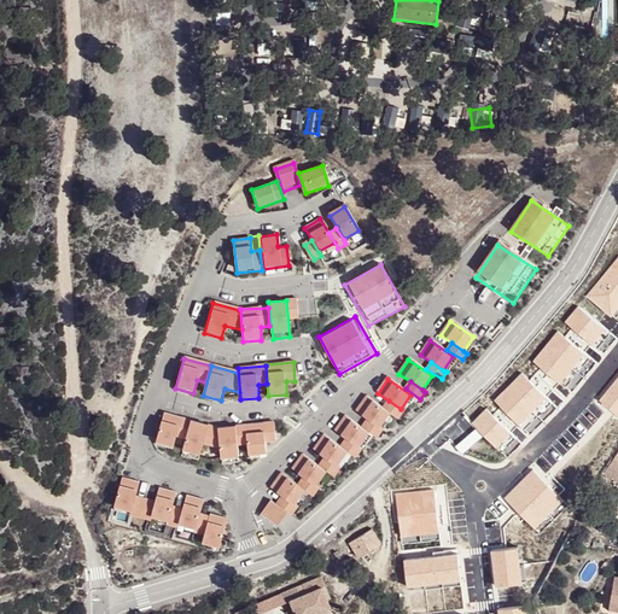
[(389,414),(366,398),(356,413),(367,420),(379,428),(389,414)]
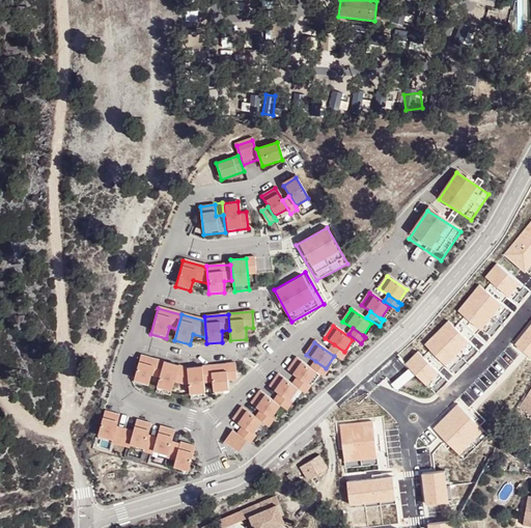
[(344,352),(334,344),(330,351),(343,360),(347,354),(344,352)]
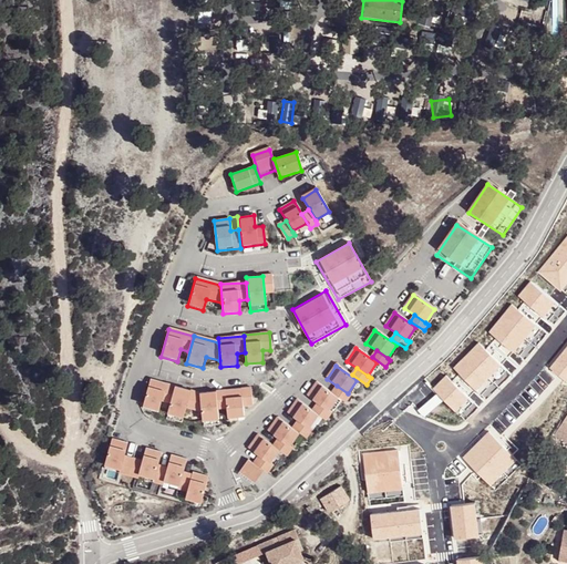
[(148,383),(142,408),(157,411),(161,400),(164,387),(148,383)]
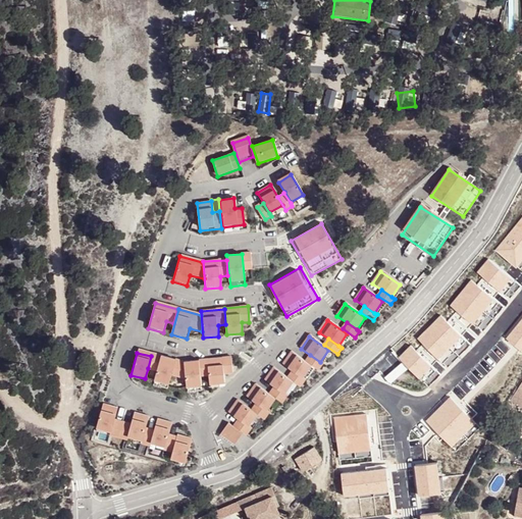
[(151,356),(148,368),(155,369),(158,355),(151,353),(151,356)]
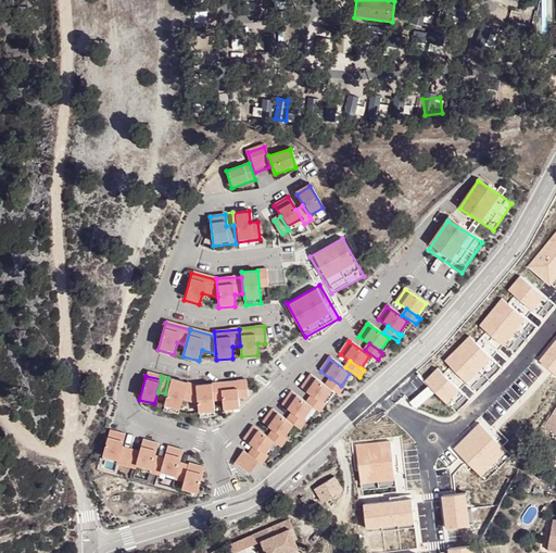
[(331,390),(311,376),(302,389),(312,396),(323,403),(331,390)]
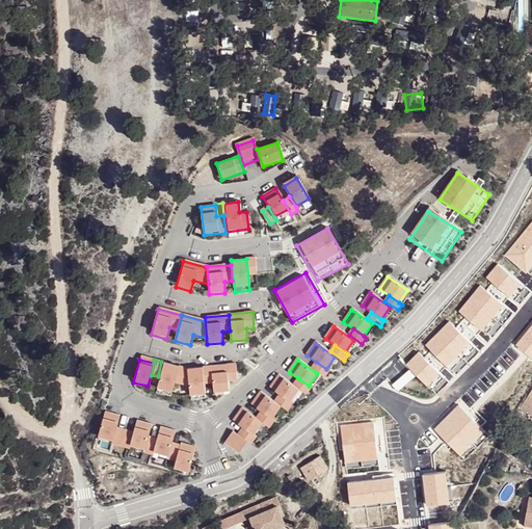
[(162,362),(156,385),(170,389),(175,378),(178,366),(162,362)]
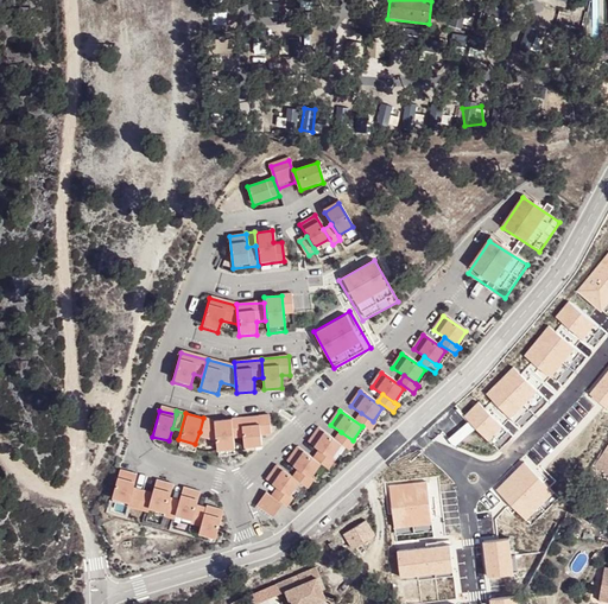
[(373,421),(361,413),(356,420),(372,430),(377,424),(373,421)]
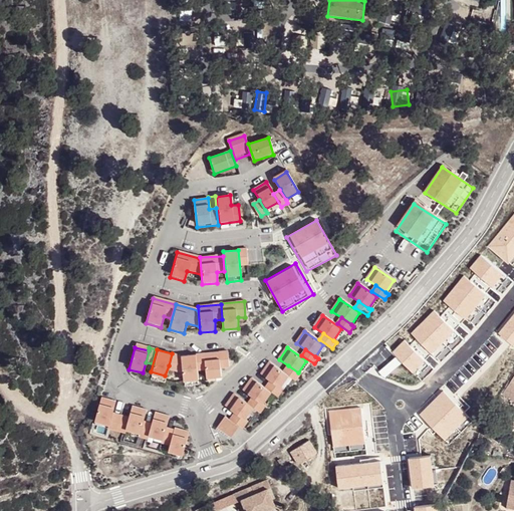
[(172,353),(169,365),(176,366),(180,352),(173,350),(172,353)]
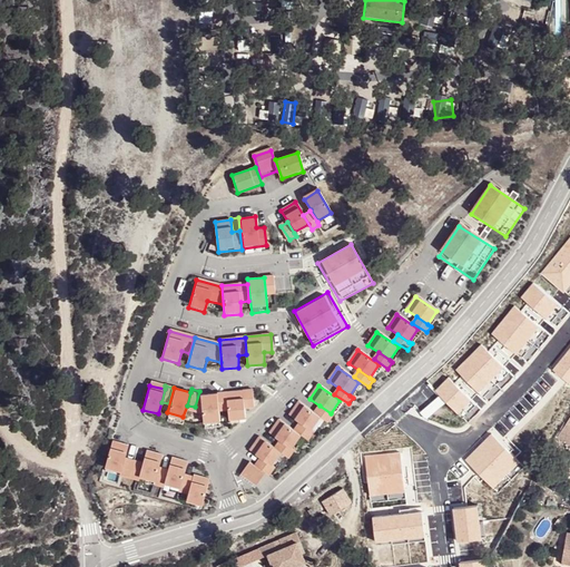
[(243,394),(245,408),(253,407),(251,390),(243,391),(243,394)]
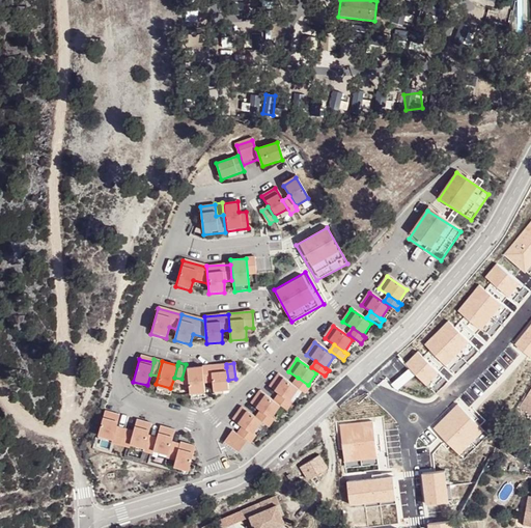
[(202,368),(203,381),(211,380),(210,364),(202,365),(202,368)]
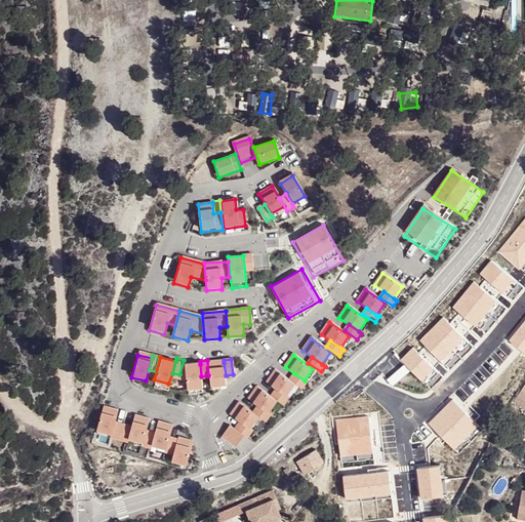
[(209,365),(211,388),(227,387),(226,375),(224,363),(209,365)]
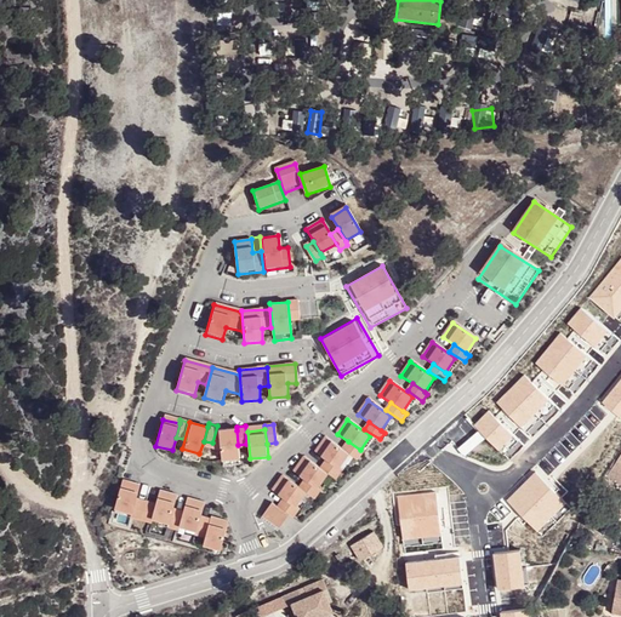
[(218,432),(221,460),(239,458),(238,445),(237,430),(218,432)]
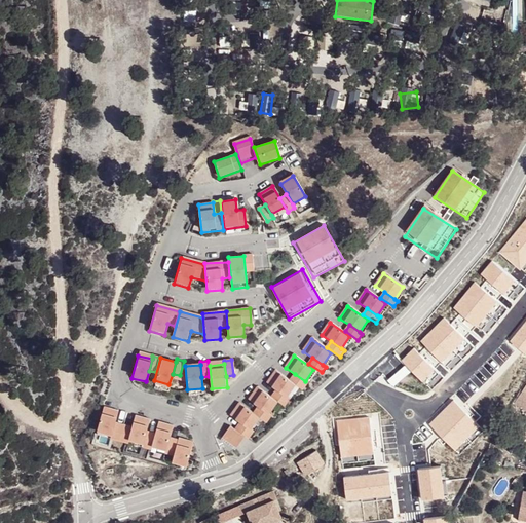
[(295,385),(275,372),(267,384),(276,390),(287,398),(295,385)]
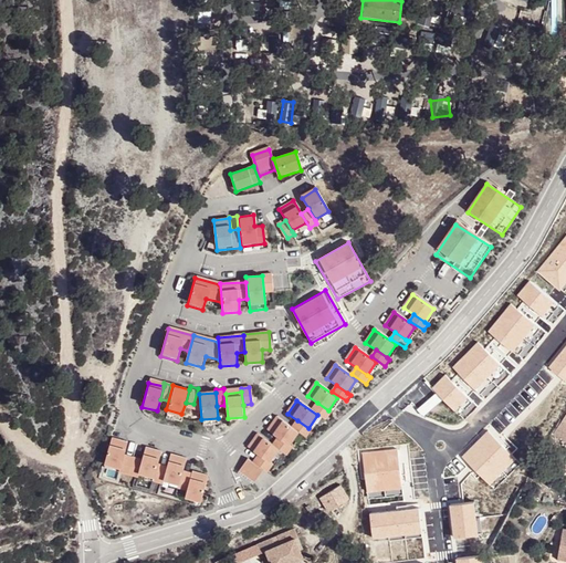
[(328,410),(317,403),(313,409),(326,419),(331,413),(328,410)]
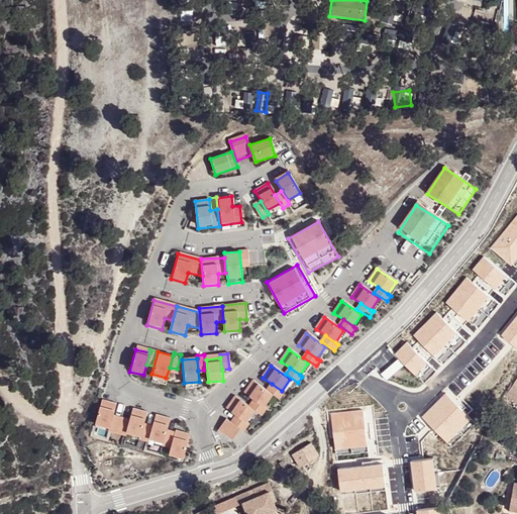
[(272,395),(252,383),(244,394),(253,401),(264,407),(272,395)]
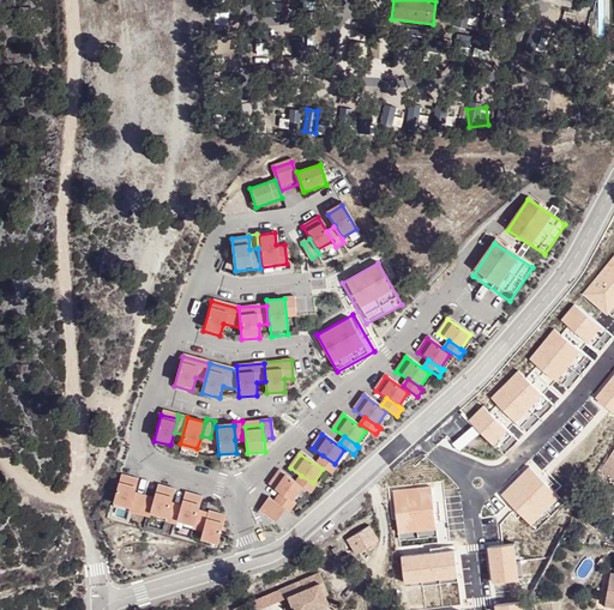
[(335,464),(323,456),(318,463),(333,473),(338,466),(335,464)]
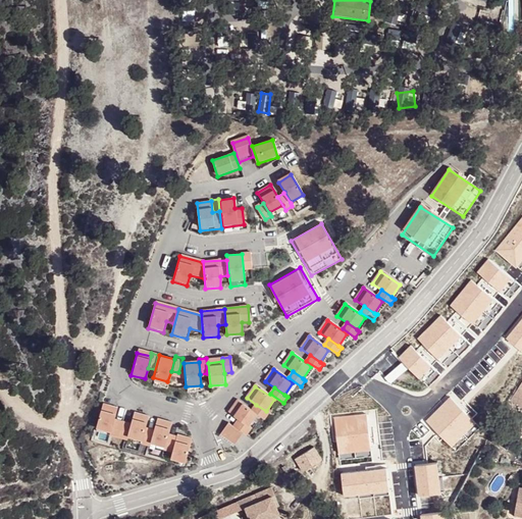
[(521,402),(518,400),(515,398),(510,405),(521,412),(521,402)]
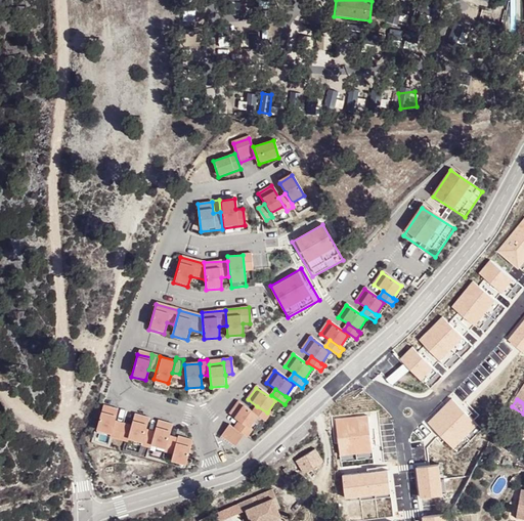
[(257,417),(237,403),(229,416),(239,422),(249,428),(257,417)]
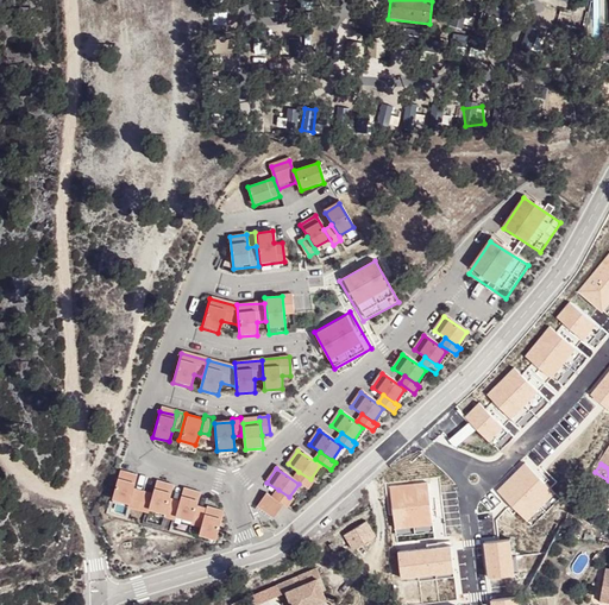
[(127,504),(137,478),(120,472),(115,485),(112,498),(127,504)]
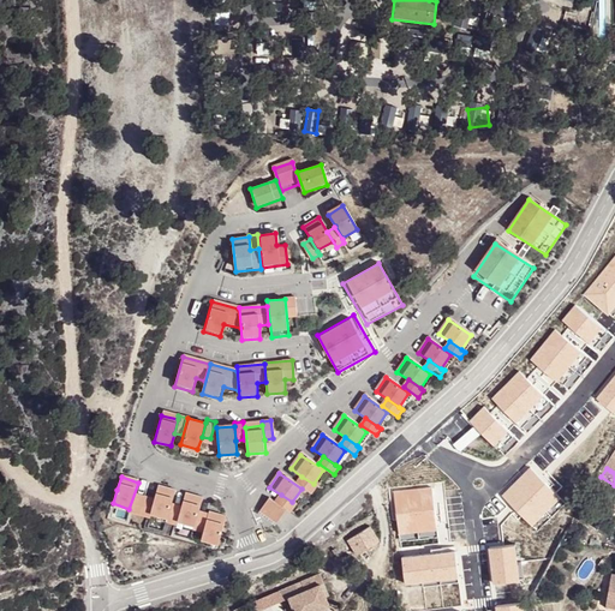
[(314,484),(302,477),(297,484),(312,493),(317,486),(314,484)]
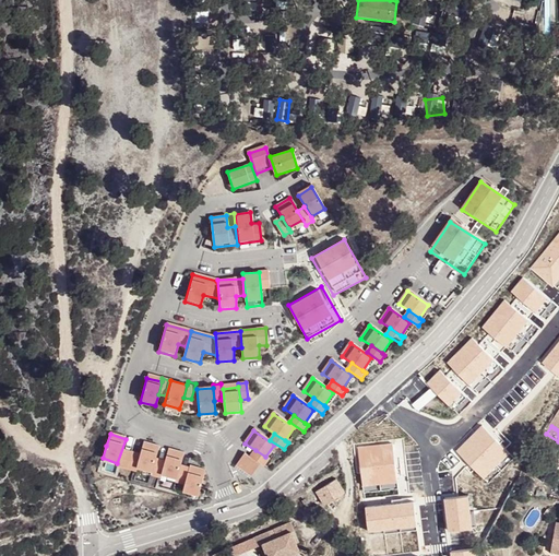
[(152,473),(158,448),(143,445),(140,457),(137,469),(152,473)]
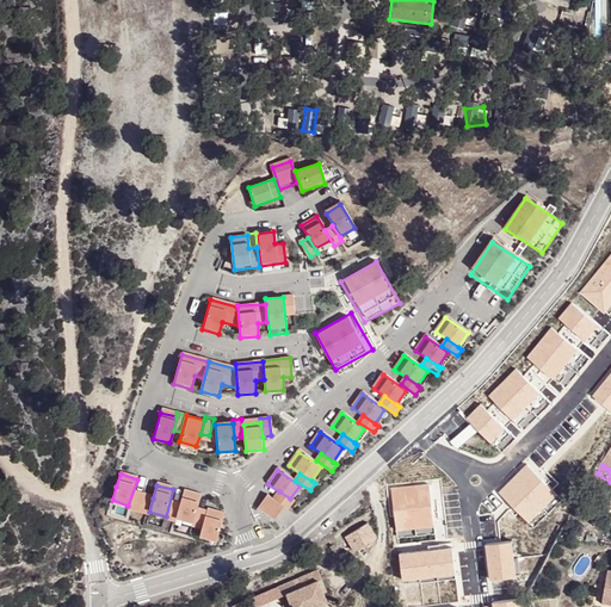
[(193,522),(201,495),(184,491),(180,505),(177,518),(193,522)]
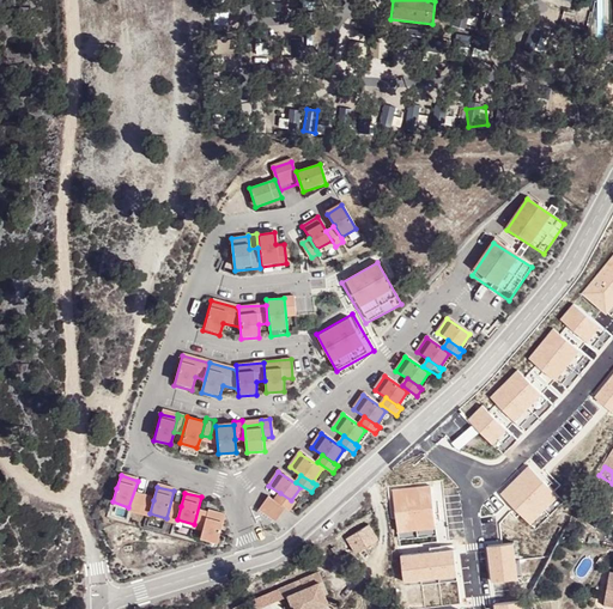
[(291,500),(280,493),(275,500),(290,510),(295,503),(291,500)]
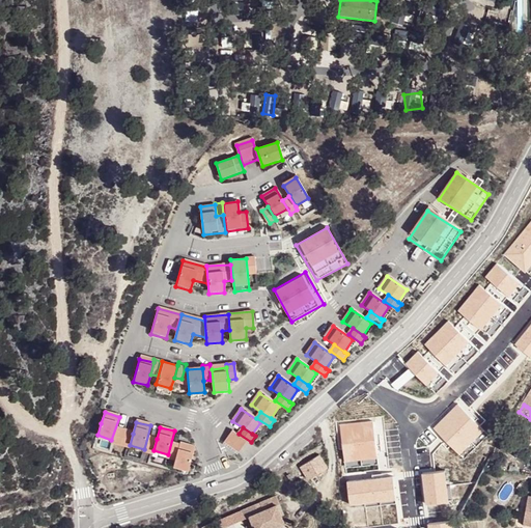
[(120,443),(123,431),(116,428),(112,444),(119,446),(120,443)]
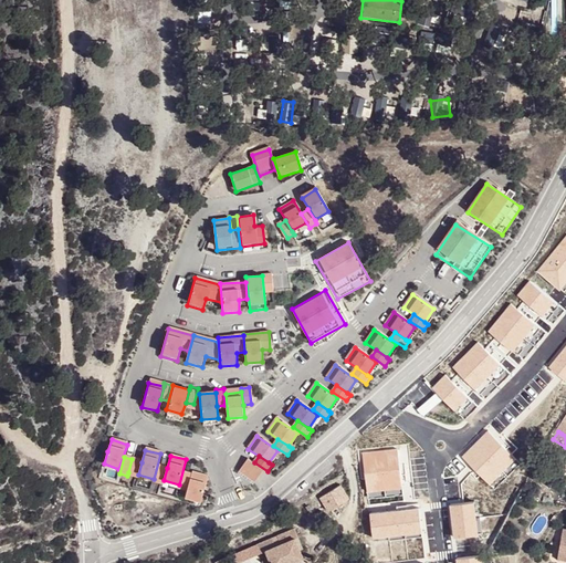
[(138,475),(142,462),(135,460),(130,476),(138,478),(138,475)]
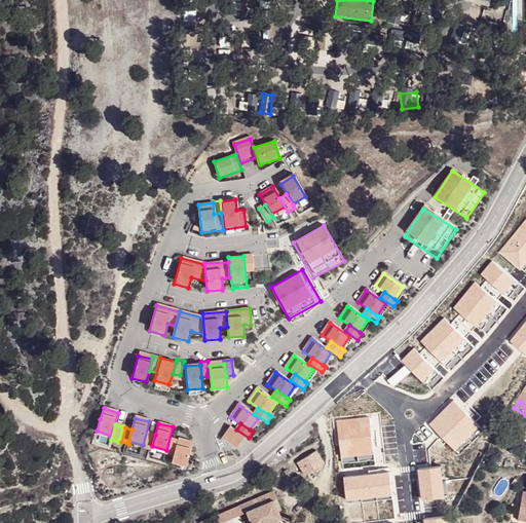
[(229,428),(223,439),(236,448),(243,438),(229,428)]
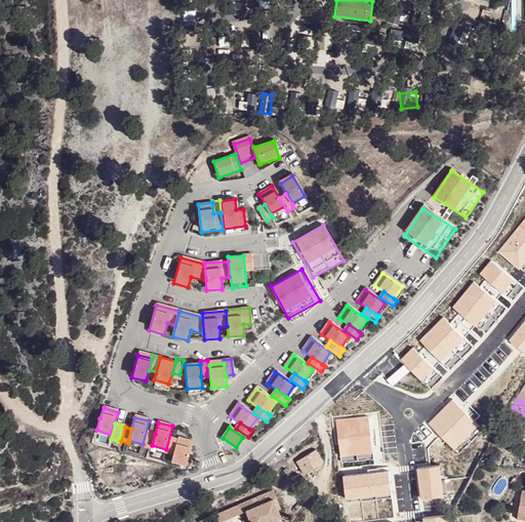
[(152,445),(155,434),(148,432),(145,447),(152,448),(152,445)]
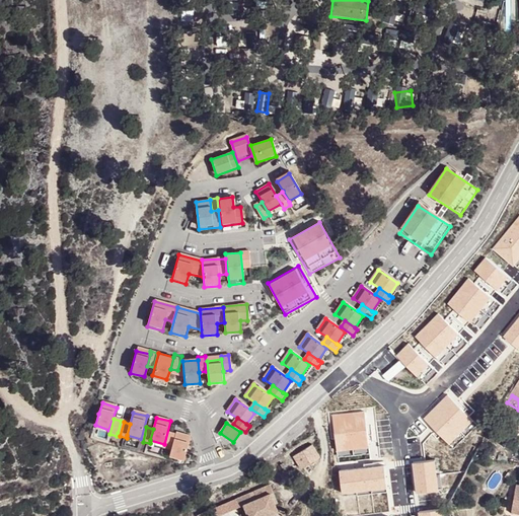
[(172,446),(175,435),(168,433),(164,448),(171,450),(172,446)]
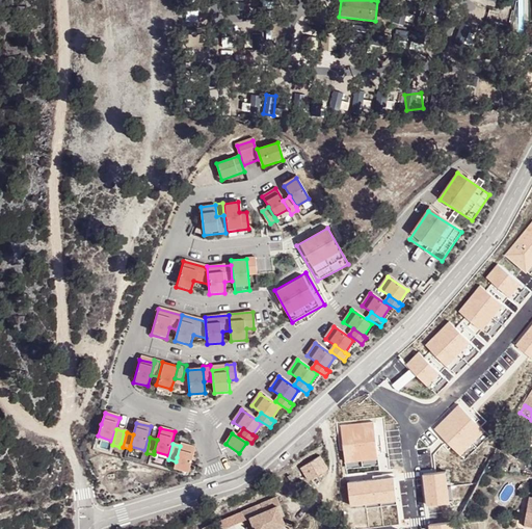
[(189,472),(194,449),(180,445),(178,456),(175,468),(189,472)]
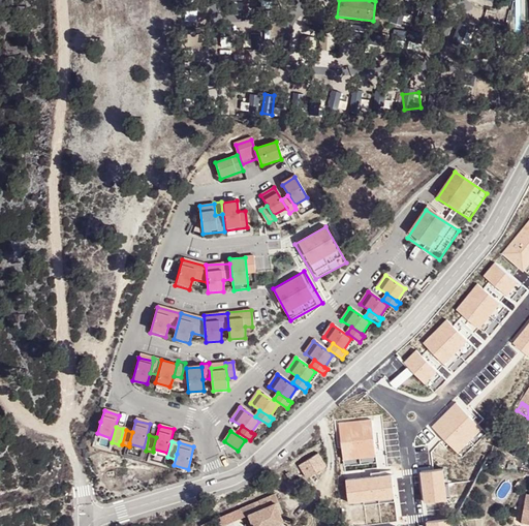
[(318,457),(299,468),(307,482),(327,470),(318,457)]
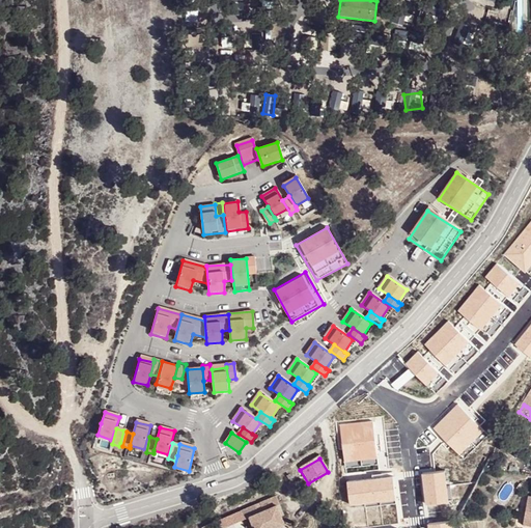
[(279,499),(242,513),(245,521),(252,518),(255,527),(282,527),(286,526),(280,508),(282,507),(279,499)]
